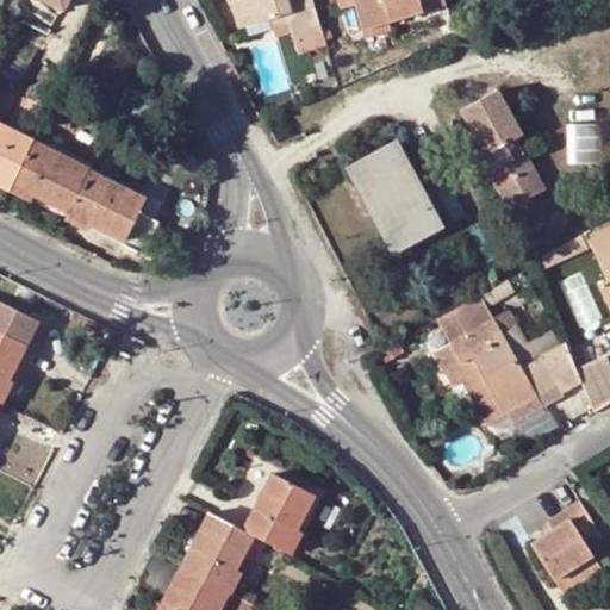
[(307,30),(299,0),(216,0),(224,25),(272,11),(275,25),(279,37),(307,30)]
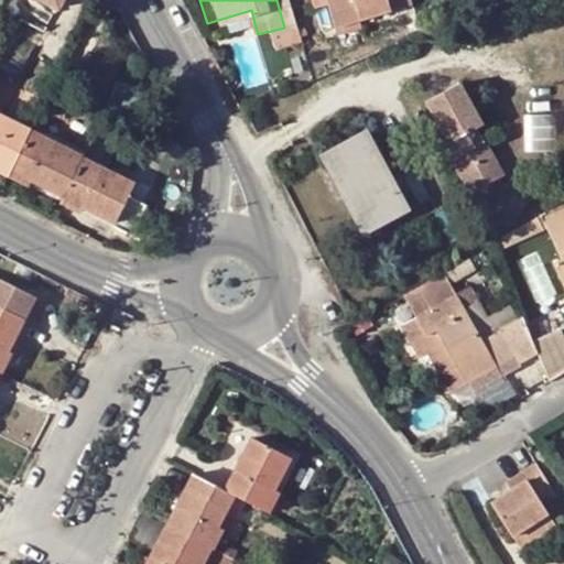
[(399,1),(398,0),(300,0),(302,7),(316,2),(324,25),(347,18),(399,1)]
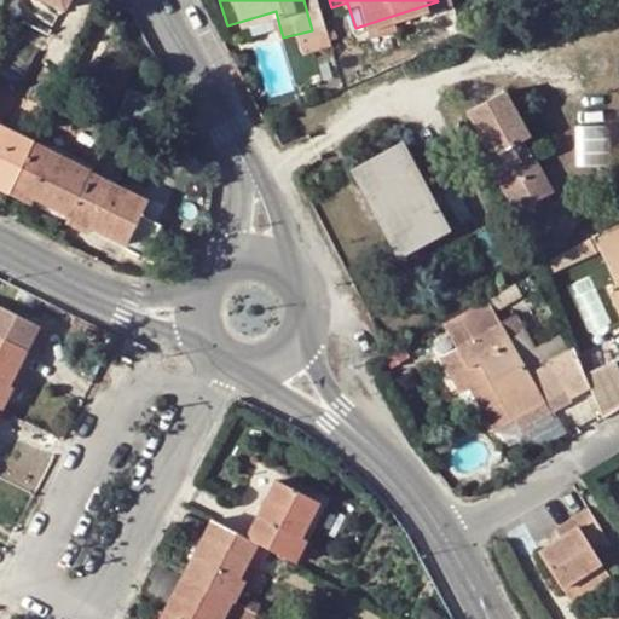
[(276,11),(227,25),(232,40),(279,25),(276,11)]
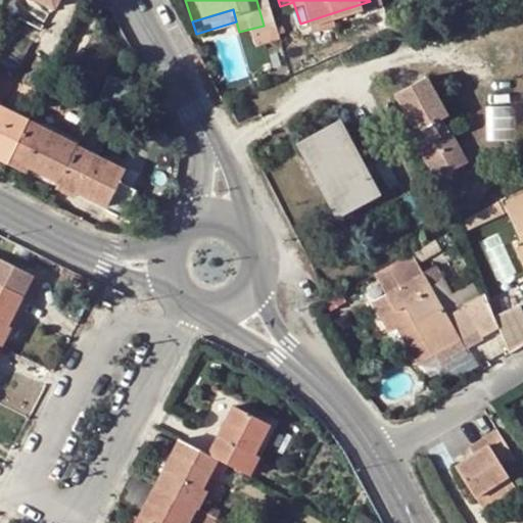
[(322,16),(300,24),(302,32),(324,26),(322,16)]
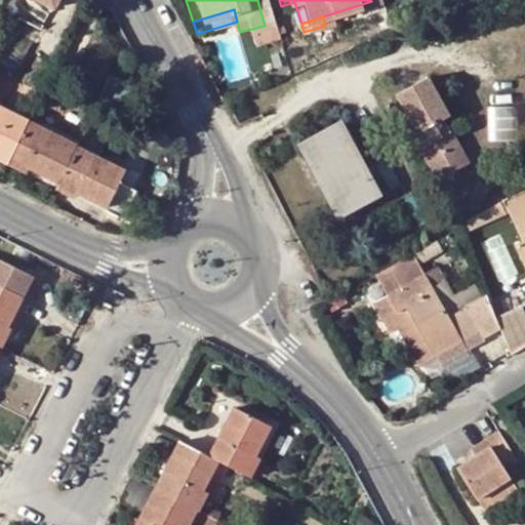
[(240,32),(242,41),(268,36),(265,26),(240,32)]
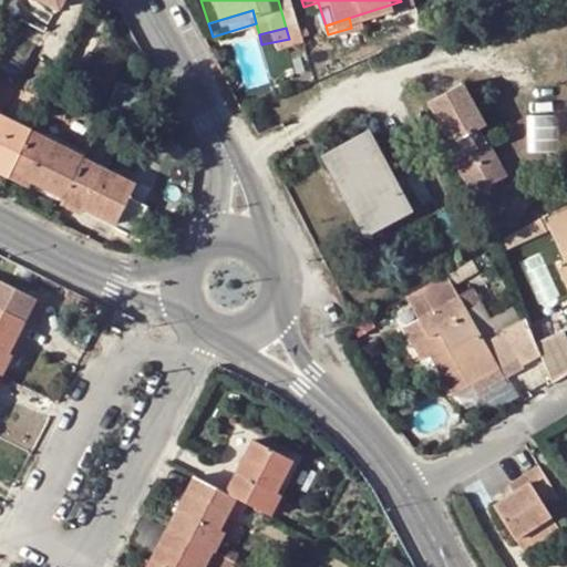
[(485,125),(460,82),(425,99),(450,141),(444,144),(472,194),(503,177),(478,127),(485,125)]
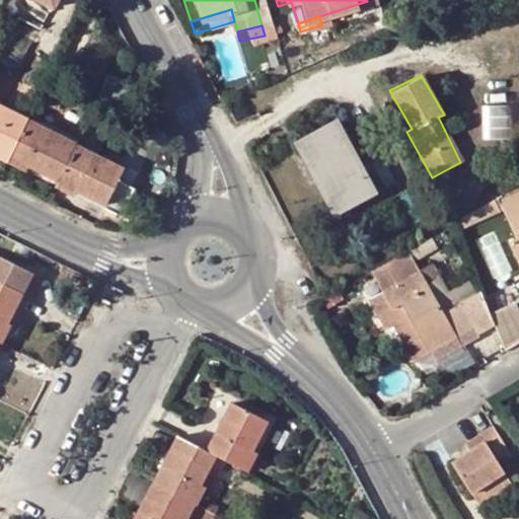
[(28,120),(0,104),(0,158),(7,162),(28,120)]
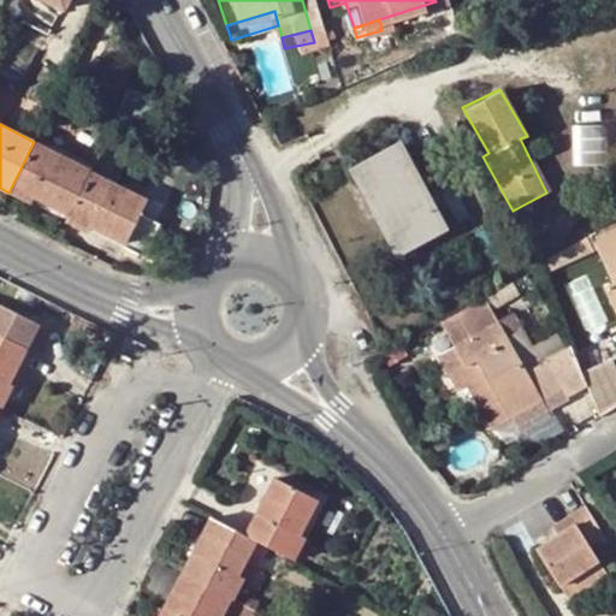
[(90,170),(34,142),(9,193),(30,203),(33,199),(67,215),(89,172),(90,170)]
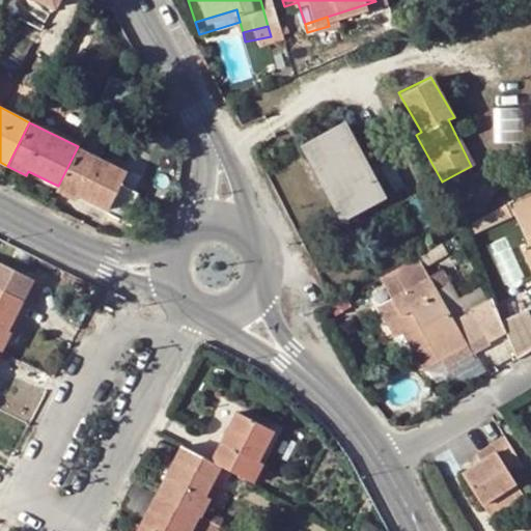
[(381,196),(343,126),(303,147),(341,218),(381,196)]
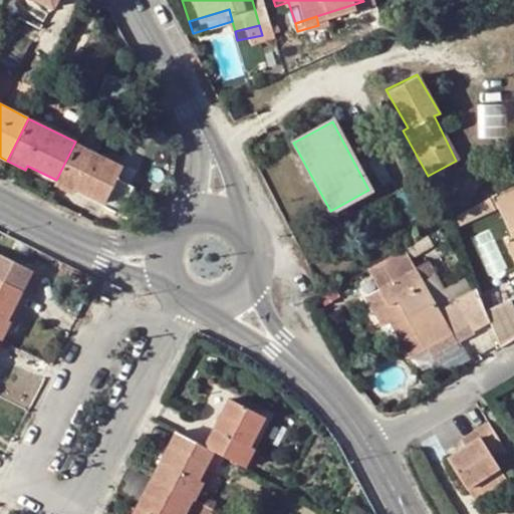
[(121,168),(74,144),(56,180),(54,185),(72,194),(75,189),(119,211),(132,188),(116,179),(121,168)]
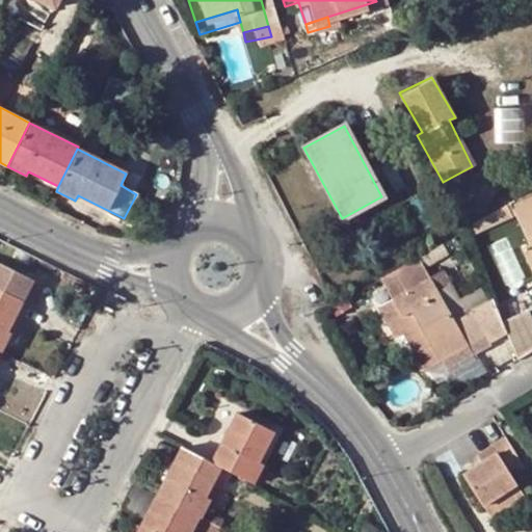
[(531,277),(531,201),(509,211),(526,250),(519,255),(530,278),(531,277)]
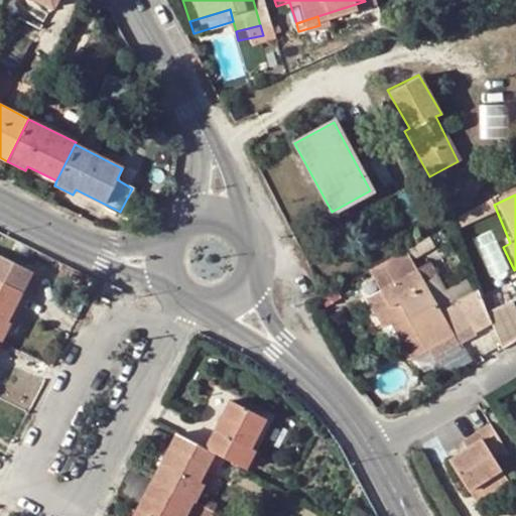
[(493,213),(488,203),(449,224),(455,234),(493,213)]
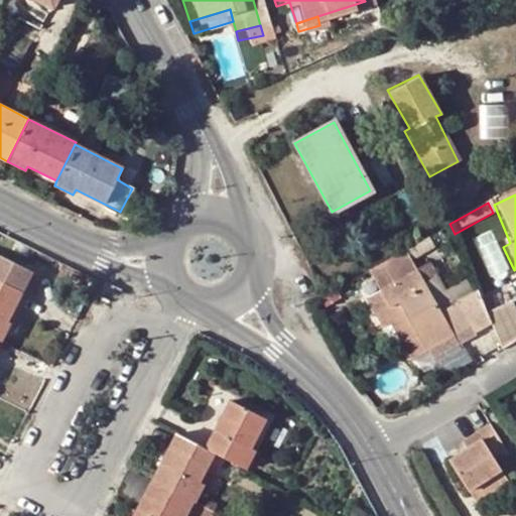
[(490,272),(508,264),(493,229),(475,237),(490,272)]
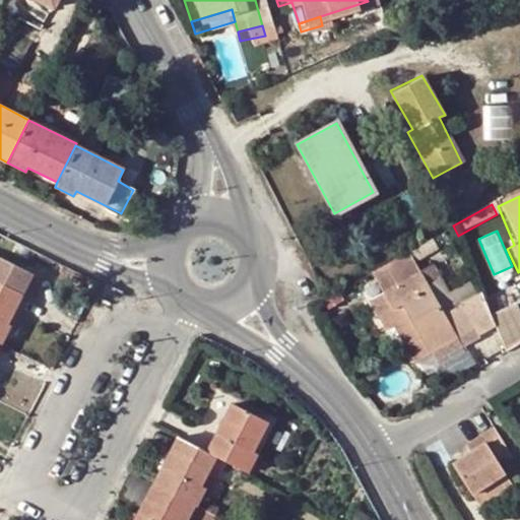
[(406,252),(368,273),(380,295),(371,300),(387,328),(395,323),(416,361),(432,352),(436,360),(479,336),(477,333),(495,325),(478,287),(474,290),(467,277),(446,290),(438,277),(439,276),(431,262),(416,269),(406,252)]
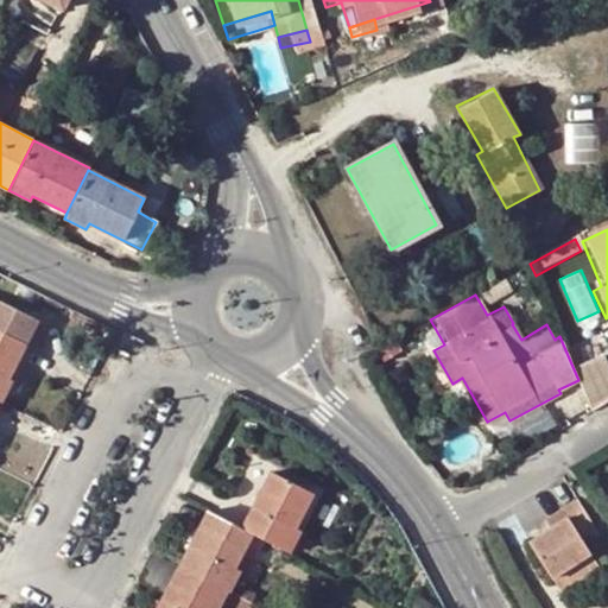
[(46,328),(0,304),(0,396),(26,344),(36,349),(46,328)]
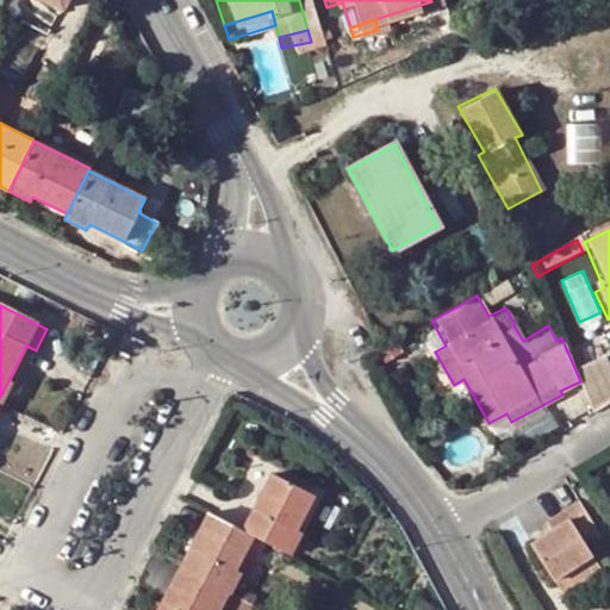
[(111,344),(116,347),(131,356),(135,349),(114,338),(111,344)]
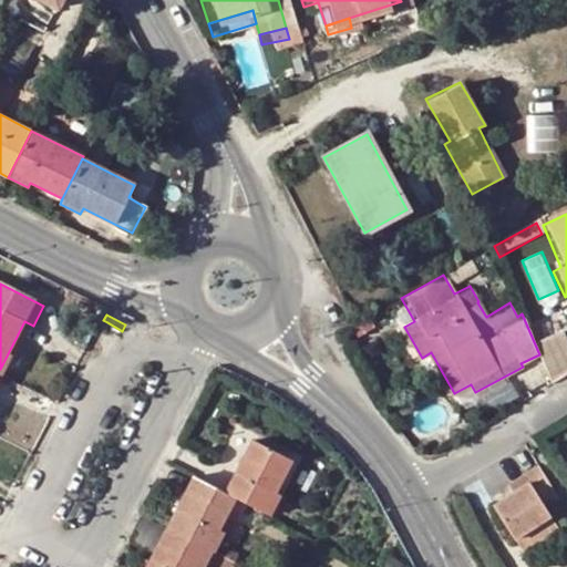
[(24,321),(0,369),(0,371),(3,373),(12,354),(17,358),(33,326),(24,321)]
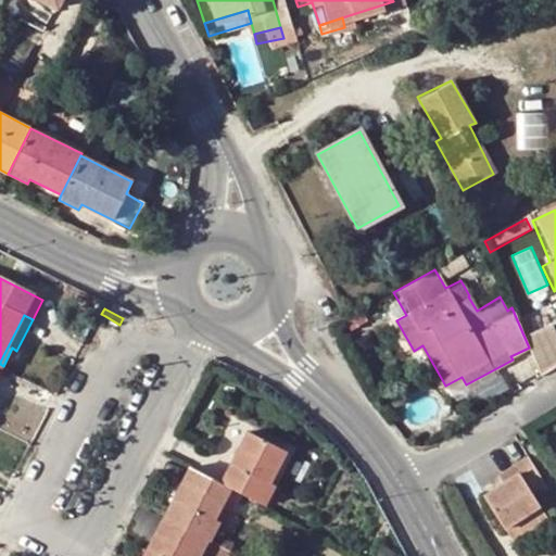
[(248,430),(222,481),(230,489),(241,493),(265,506),(276,485),(273,482),(287,452),(248,430)]
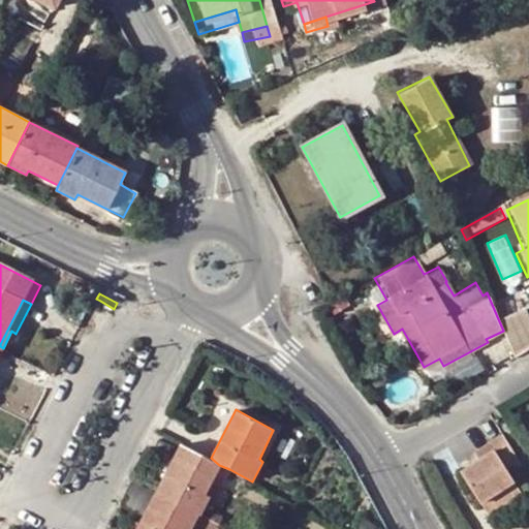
[(523,470),(504,439),(491,447),(495,455),(481,463),(462,475),(483,508),(517,486),(511,477),(523,470)]
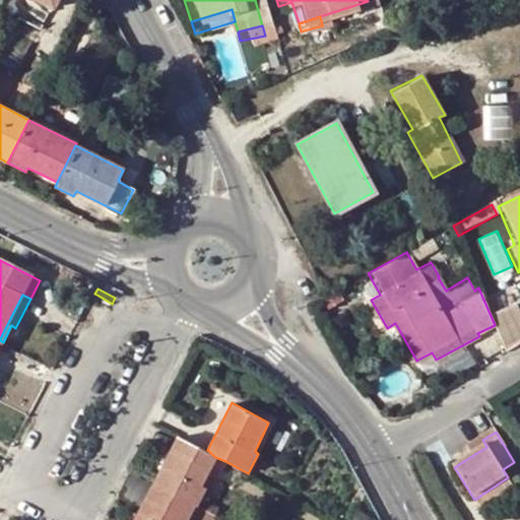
[(215,457),(207,450),(178,437),(154,482),(192,503),(202,484),(215,457)]
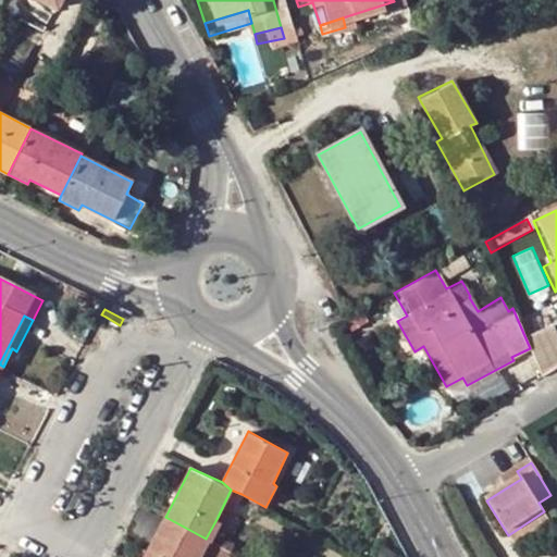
[(521,479),(517,471),(503,481),(507,487),(521,479)]
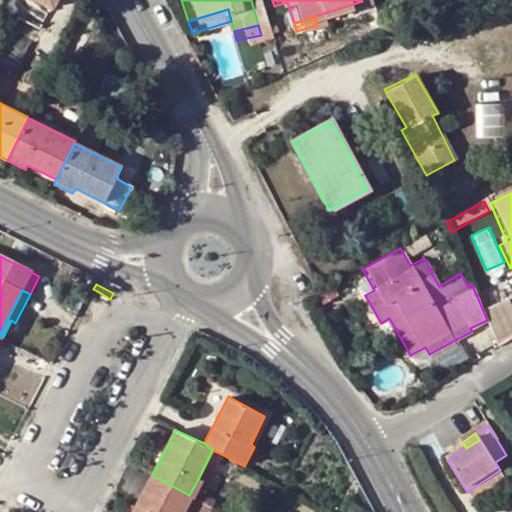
[(212,450),(199,477),(203,479),(202,481),(207,484),(222,454),(212,450)]
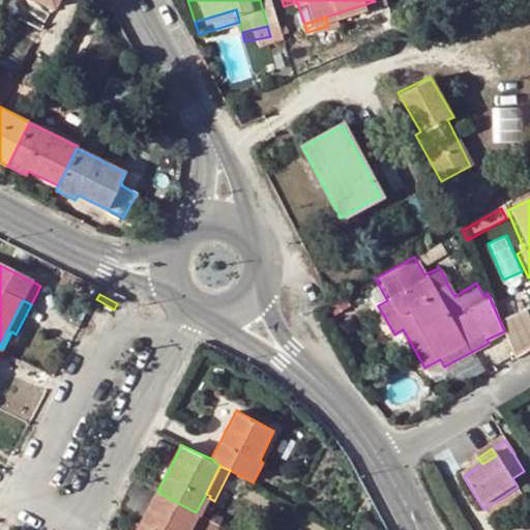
[(522,497),(518,487),(483,509),(489,519),(522,497)]
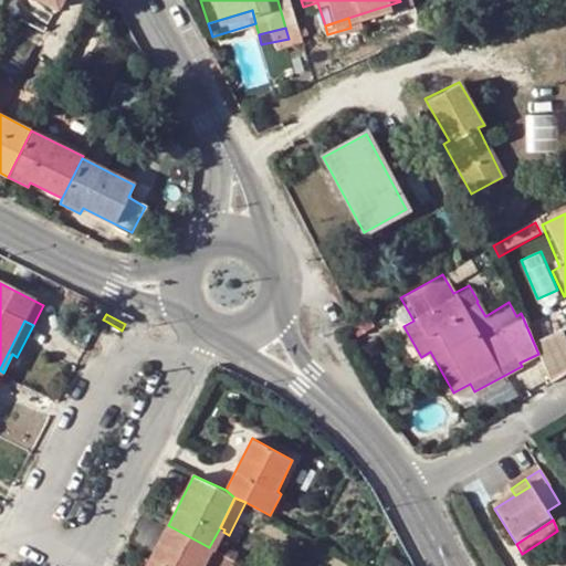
[(199,565),(209,547),(168,525),(146,565),(199,565)]
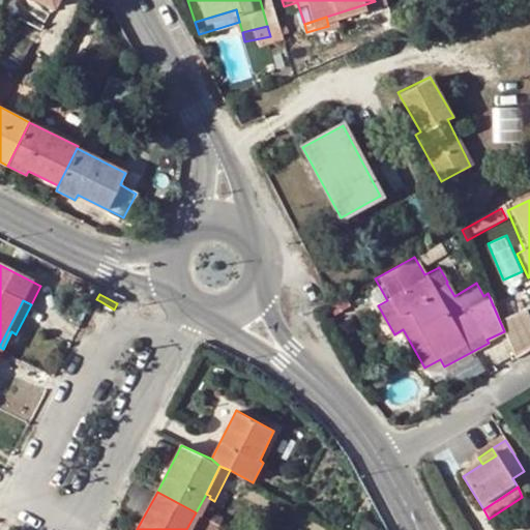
[(210,496),(206,494),(196,512),(201,516),(209,498),(210,496)]
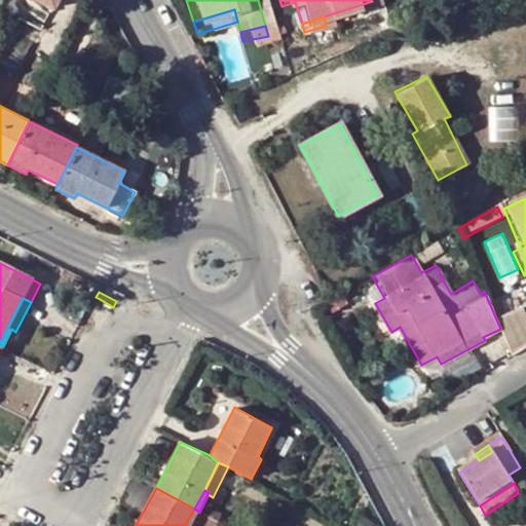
[(205,504),(201,513),(218,521),(222,514),(205,504)]
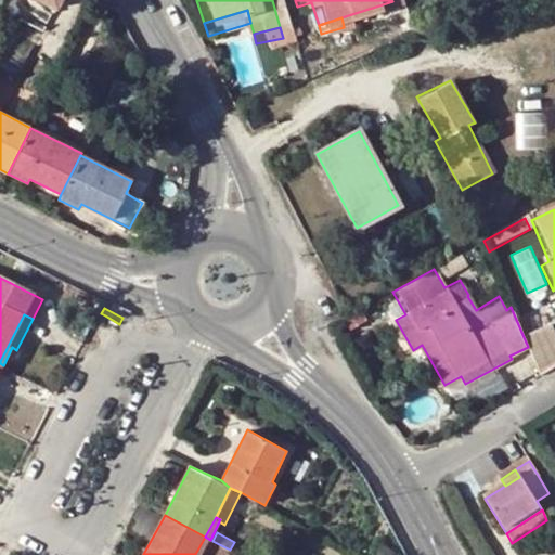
[(201,554),(210,540),(205,537),(195,554),(201,554)]
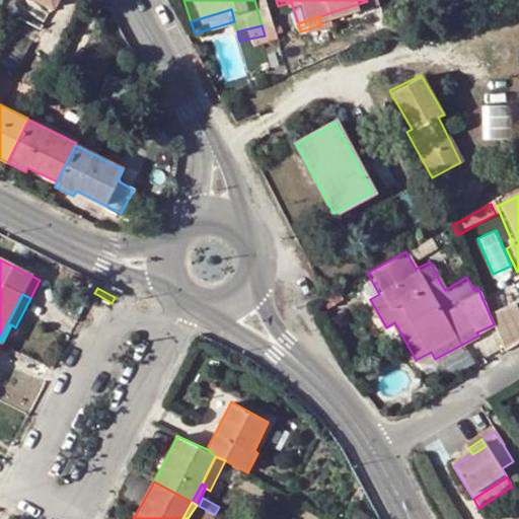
[(199,506),(197,505),(188,518),(214,518),(217,515),(215,514),(199,506)]
